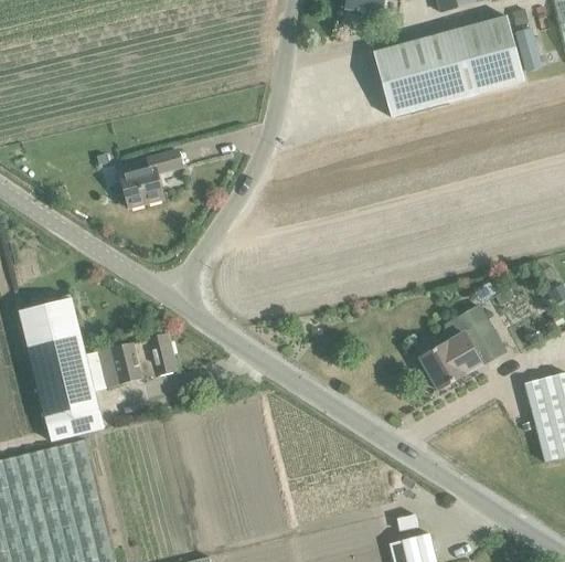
[(342,0),(341,4),(345,4),(345,8),(348,8),(348,12),(360,14),(361,10),(381,12),(382,0),(342,0)]
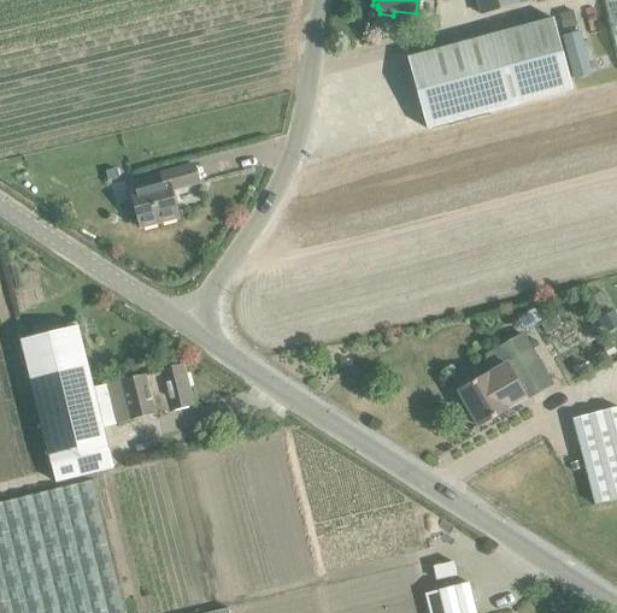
[(476,0),(480,11),(517,1),(517,0),(476,0)]
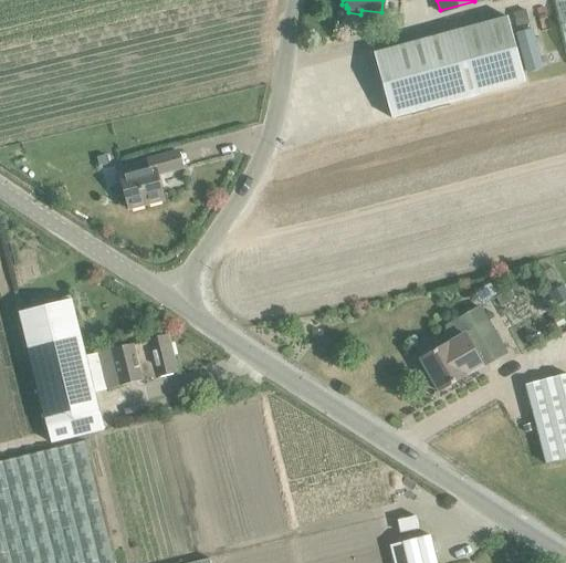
[(390,115),(524,80),(506,14),(374,51),(390,115)]
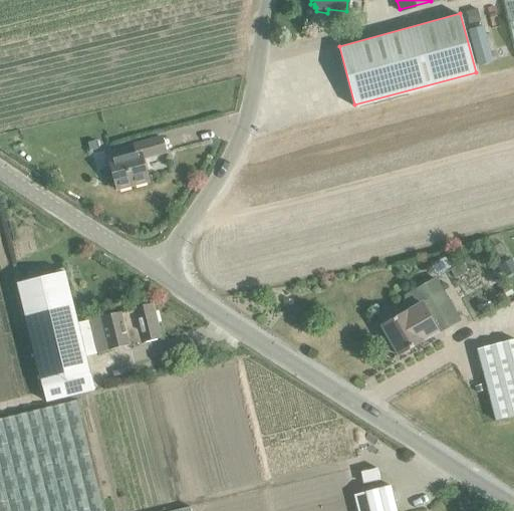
[(485,22),(470,26),(479,63),(494,59),(485,22)]
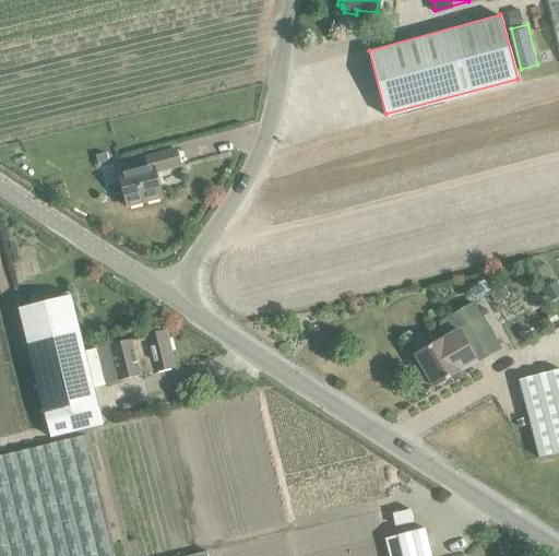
[(118,170),(127,203),(161,194),(154,169),(179,163),(176,148),(145,155),(147,163),(118,170)]
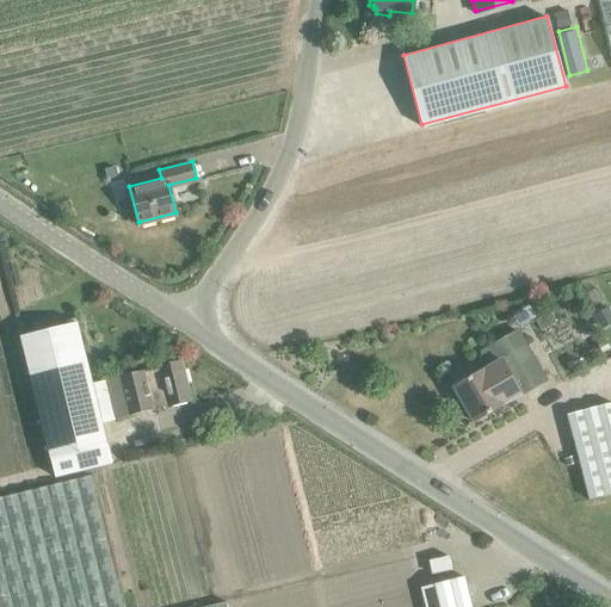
[(599,327),(610,319),(610,310),(608,304),(591,314),(599,327)]
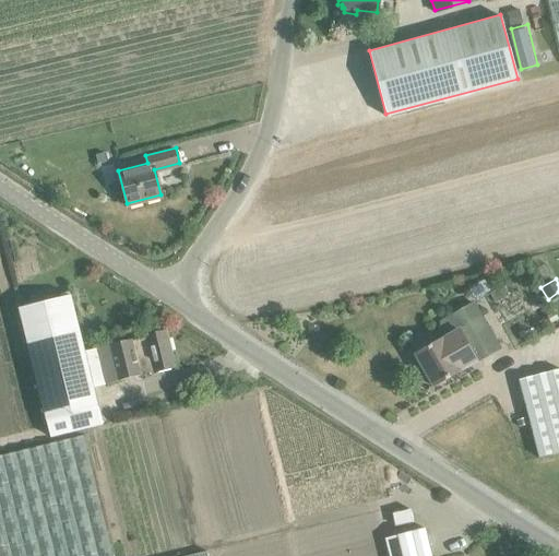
[(19,306),(40,398),(46,418),(97,406),(93,385),(118,378),(118,379),(140,374),(140,373),(153,369),(153,370),(175,365),(166,328),(144,333),(144,335),(131,339),(131,338),(84,350),(69,290),(61,292),(62,296),(19,306)]
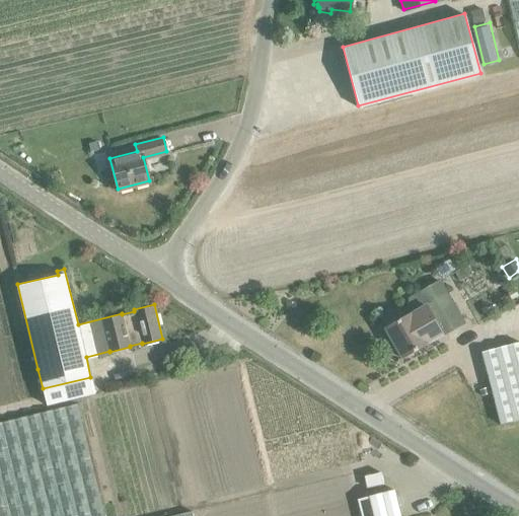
[(385,327),(402,357),(403,357),(414,354),(413,351),(428,343),(428,342),(442,335),(464,322),(440,279),(418,292),(425,305),(412,313),(411,312),(385,327)]
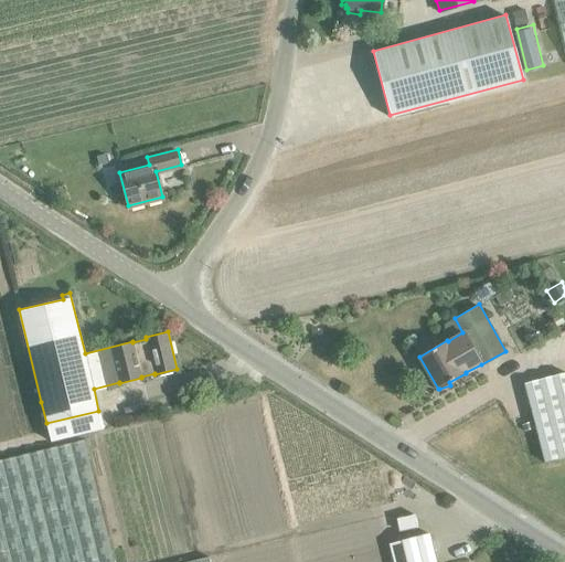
[(544,459),(564,454),(564,371),(524,382),(544,459)]
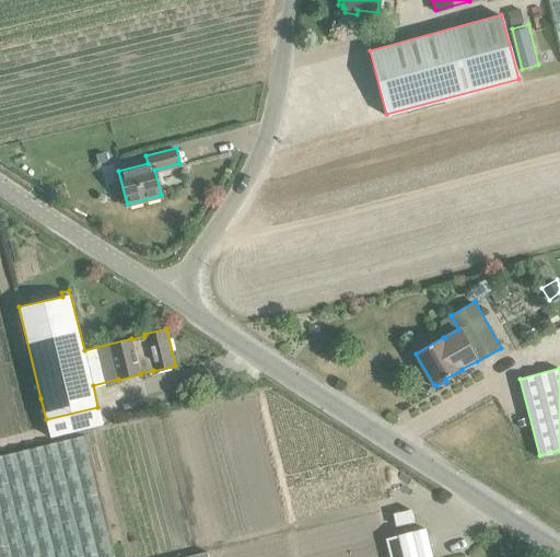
[(115,556),(85,432),(0,452),(0,556),(115,556)]
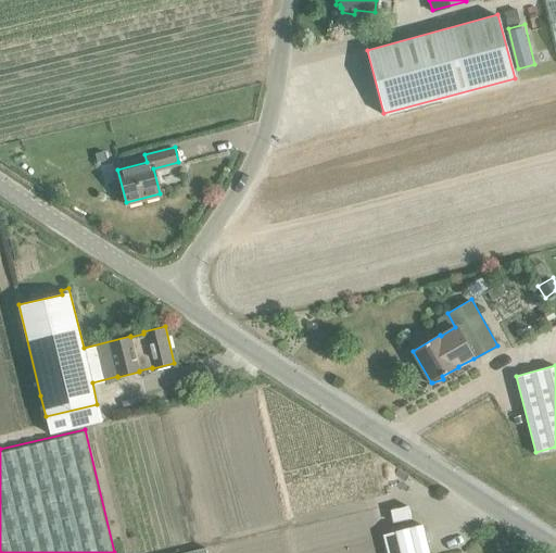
[(392,506),(394,519),(412,517),(409,504),(392,506)]
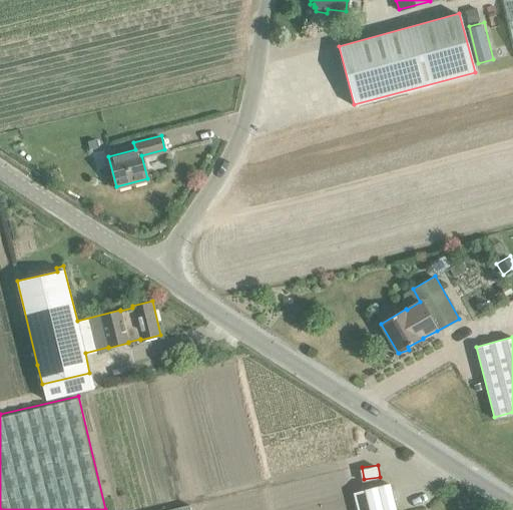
[(396,509),(390,483),(364,489),(369,509),(396,509)]
